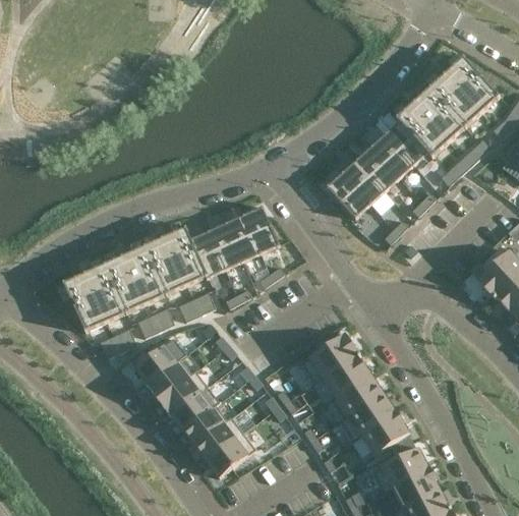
[(461,57),(428,87),(464,125),(466,124),(465,124),(496,97),(497,97),(499,95),(497,92),(496,93),(465,58),(465,57),(463,55),(461,57)]
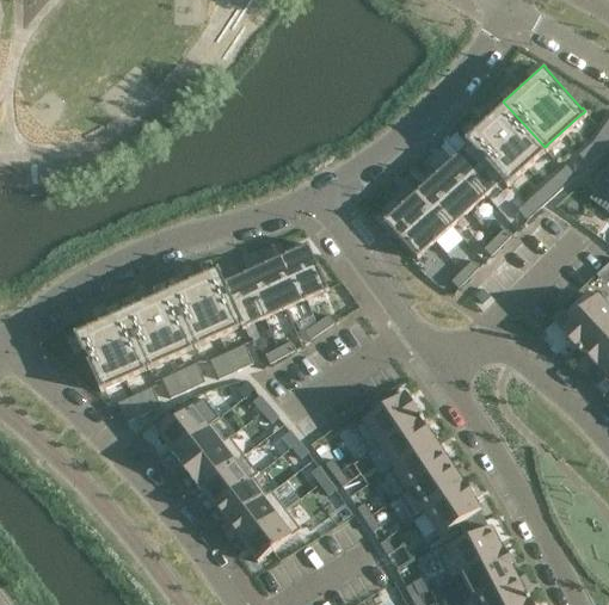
[(466,135),(463,137),(465,139),(466,139),(467,141),(500,177),(504,180),(503,181),(505,184),(509,180),(508,180),(543,148),(545,148),(503,102),(466,135)]
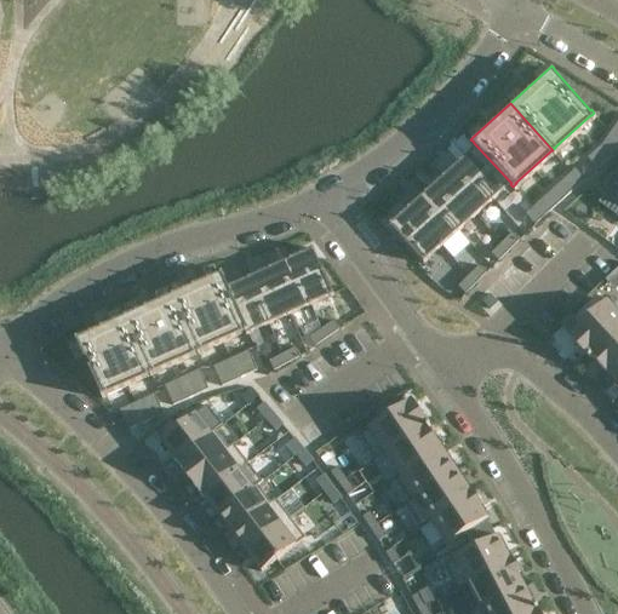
[(617,128),(611,124),(605,132),(617,141),(617,137),(617,128)]
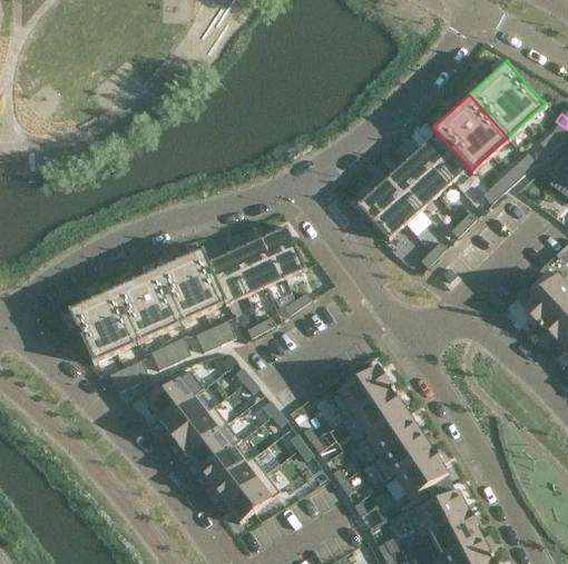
[(556,121),(551,128),(561,137),(567,129),(556,121)]
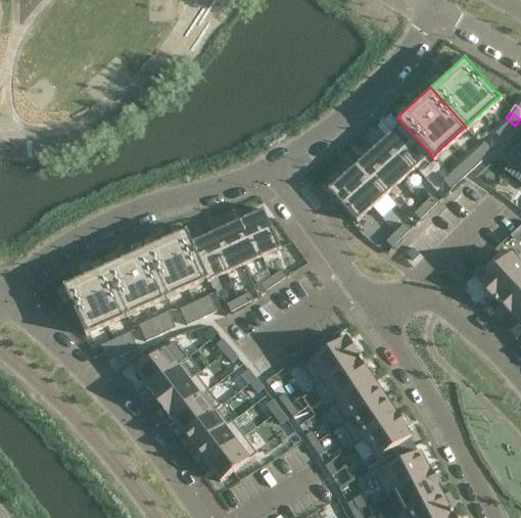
[(506,118),(500,124),(508,132),(515,126),(506,118)]
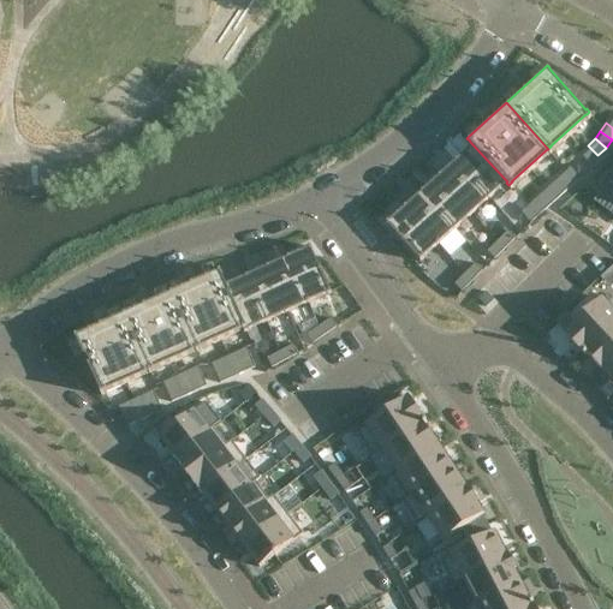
[(470,142),(453,157),(487,193),(504,178),(470,142)]
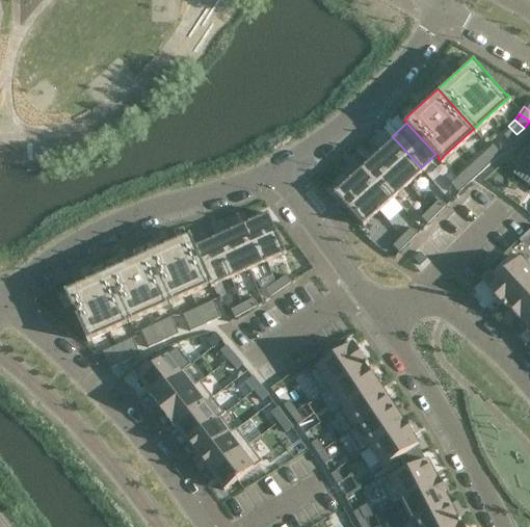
[(508,126),(502,131),(510,140),(517,134),(508,126)]
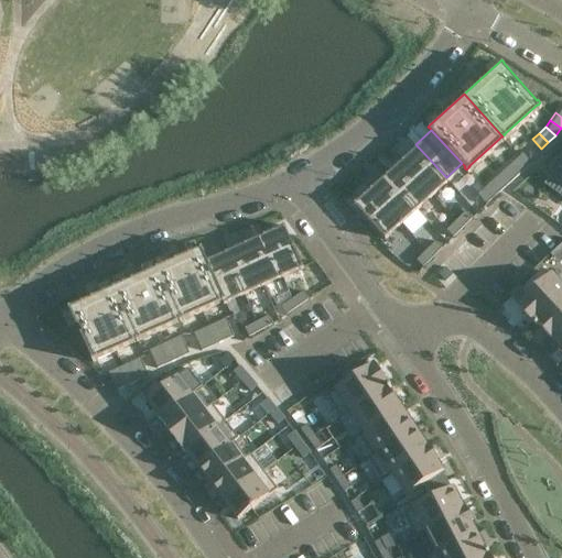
[(415,144),(399,157),(430,192),(446,177),(415,144)]
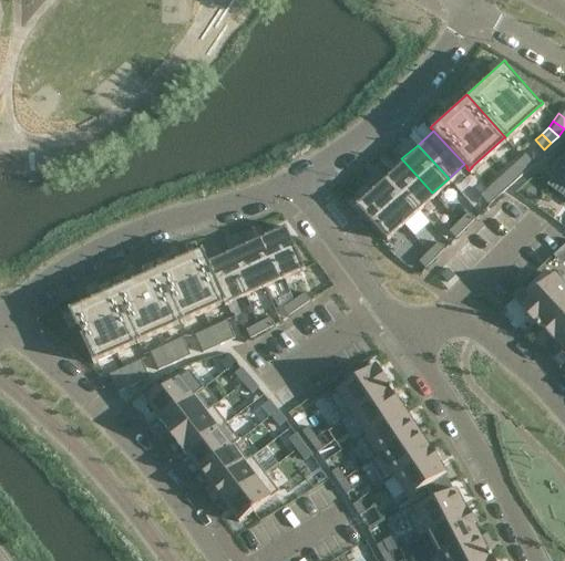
[(524,149),(517,155),(526,165),(533,159),(524,149)]
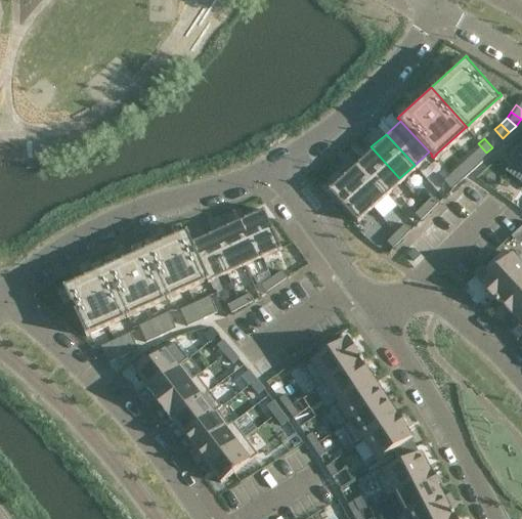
[(521,142),(512,157),(521,164),(521,142)]
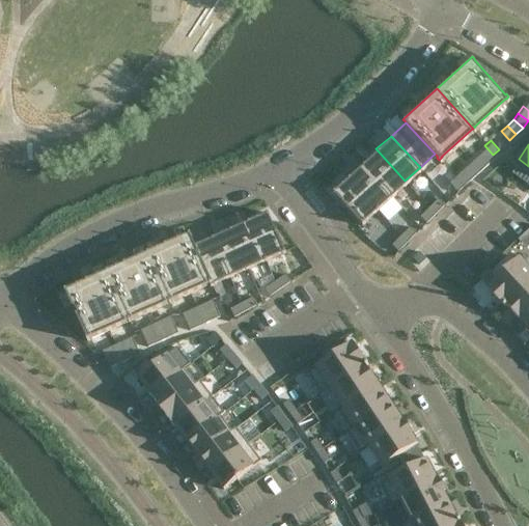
[(484,145),(479,150),(486,160),(493,155),(484,145)]
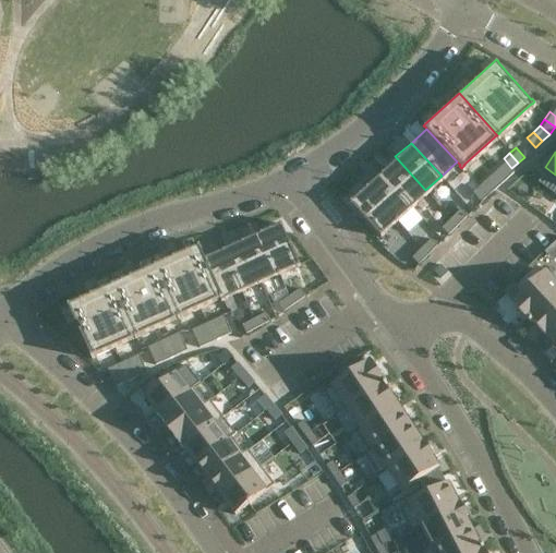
[(395,156),(379,170),(410,204),(425,190),(395,156)]
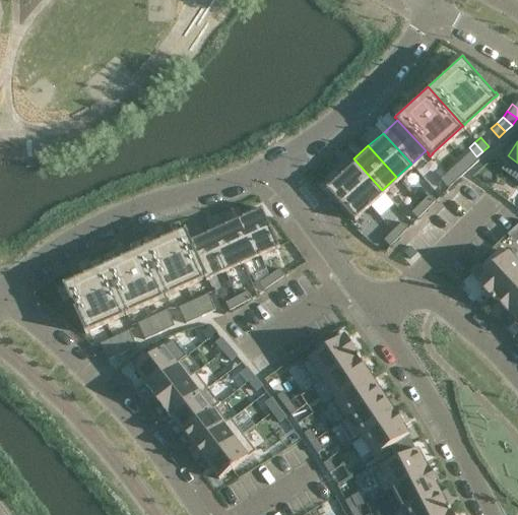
[(469,147),(463,153),(471,163),(476,156),(469,147)]
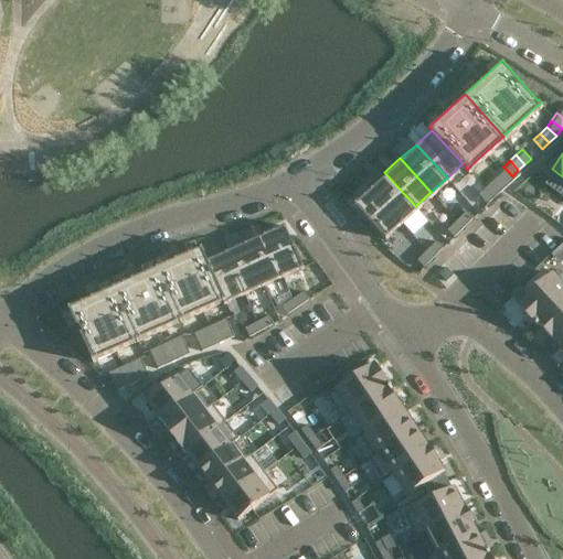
[(503,167),(497,172),(506,182),(512,176),(503,167)]
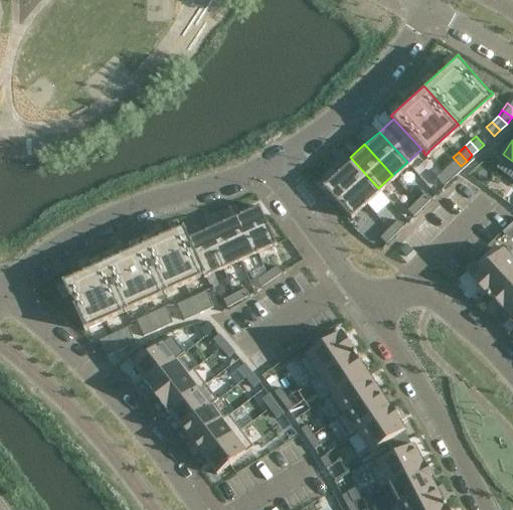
[(338,168),(336,170),(364,201),(364,202),(366,200),(366,199),(378,188),(350,157),(338,168)]
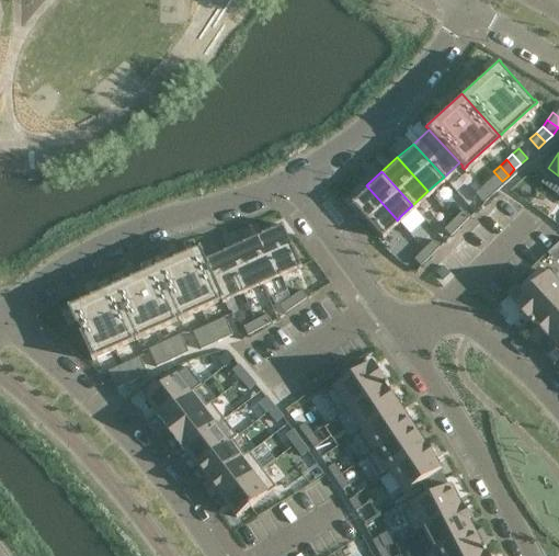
[(493,171),(487,178),(495,186),(502,181),(493,171)]
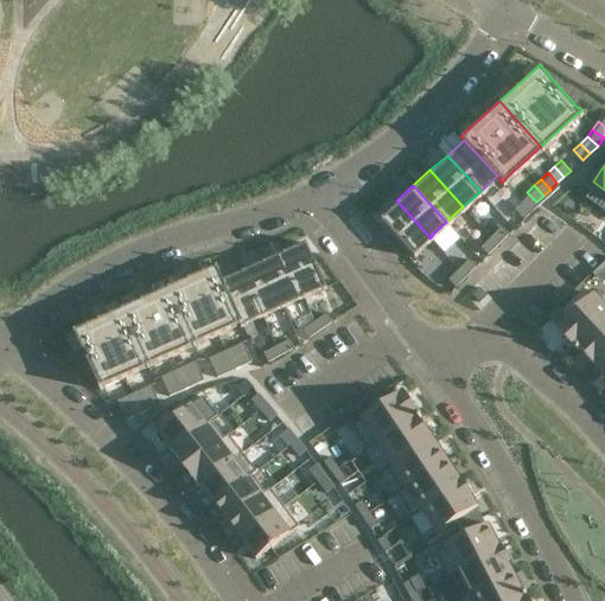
[(527,192),(520,198),(529,209),(536,202),(527,192)]
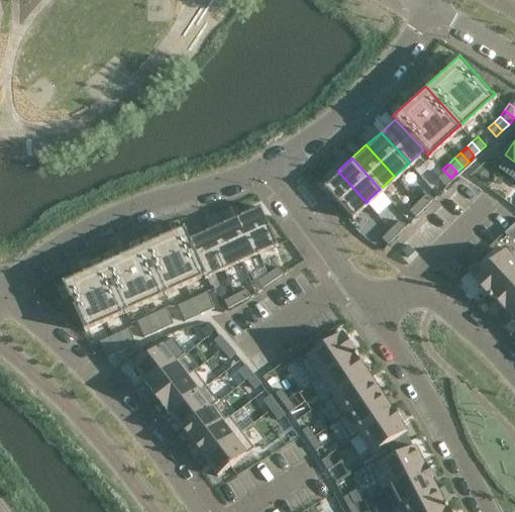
[(442,169),(436,174),(444,183),(450,178),(442,169)]
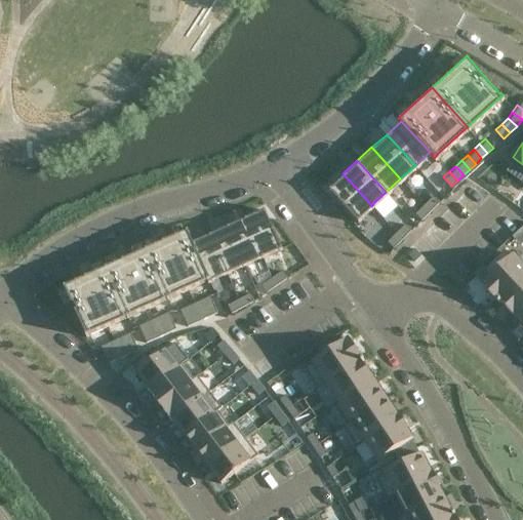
[(330,185),(327,187),(330,189),(357,218),(360,216),(359,216),(371,205),(343,173),(330,185)]
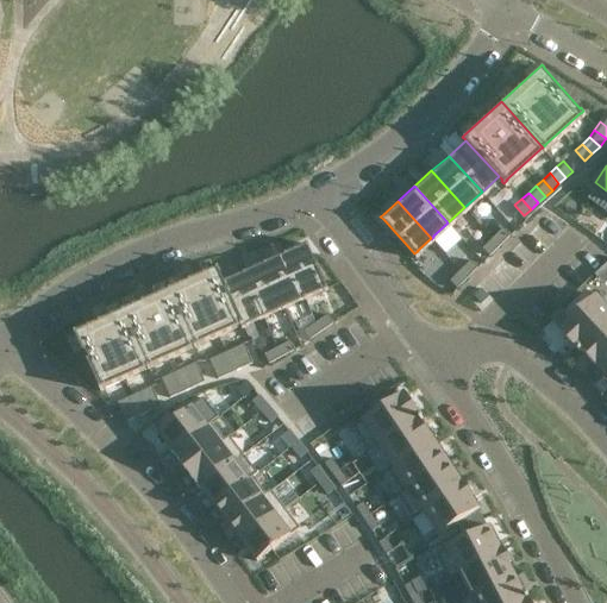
[(501,224),(490,233),(498,240),(508,231),(501,224)]
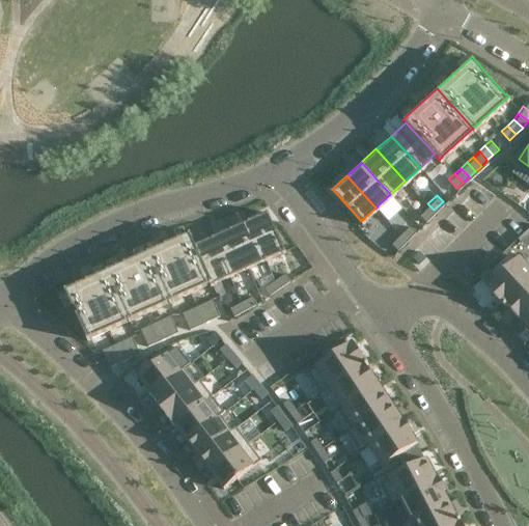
[(427,203),(419,213),(424,219),(434,210),(427,203)]
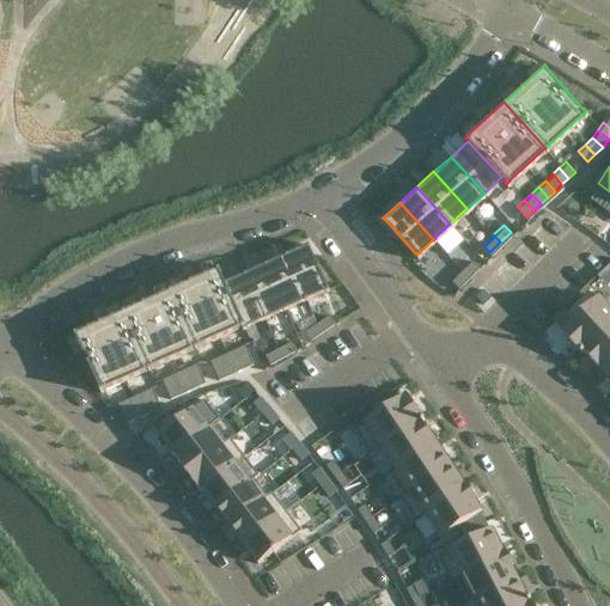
[(304,243),(286,250),(307,295),(324,288),(328,287),(327,282),(327,283),(309,244),(307,240),(304,242),(304,243)]
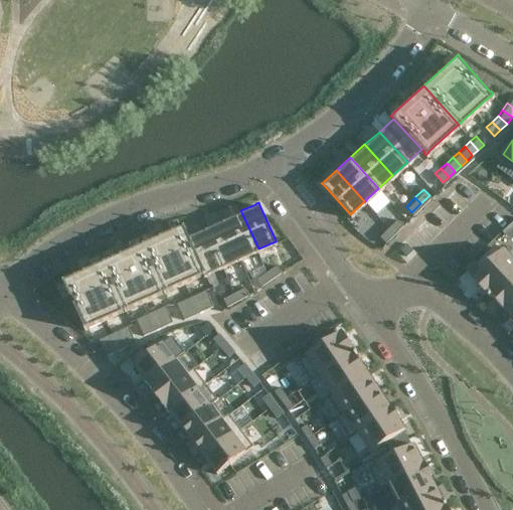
[(240,210),(223,218),(240,257),(255,249),(255,250),(259,248),(240,210)]
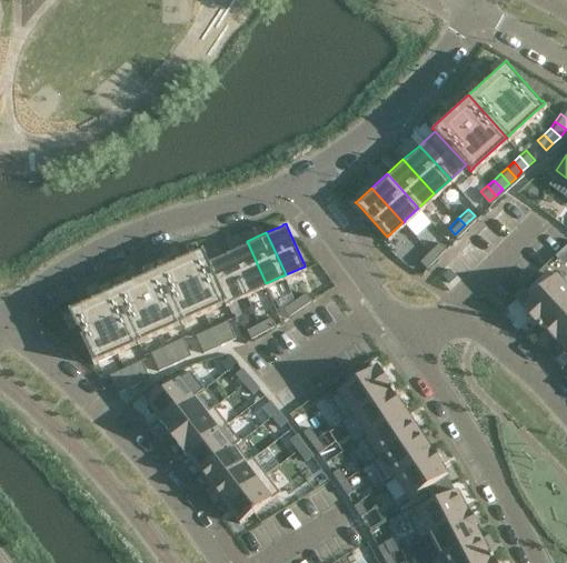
[(438,239),(428,248),(435,255),(445,245),(438,239)]
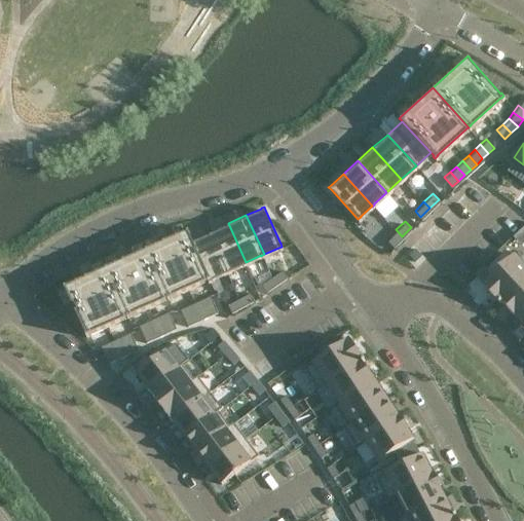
[(228,223),(210,231),(228,270),(246,262),(228,223)]
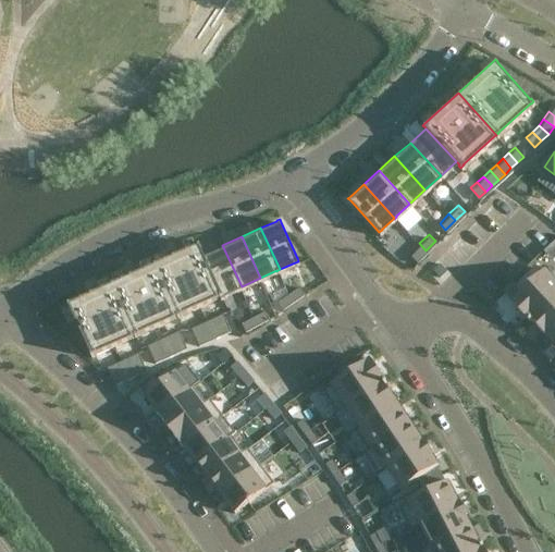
[(196,243),(155,261),(179,313),(219,294),(219,296),(223,295),(222,295),(204,254),(199,245),(199,244),(198,241),(196,242),(196,243)]
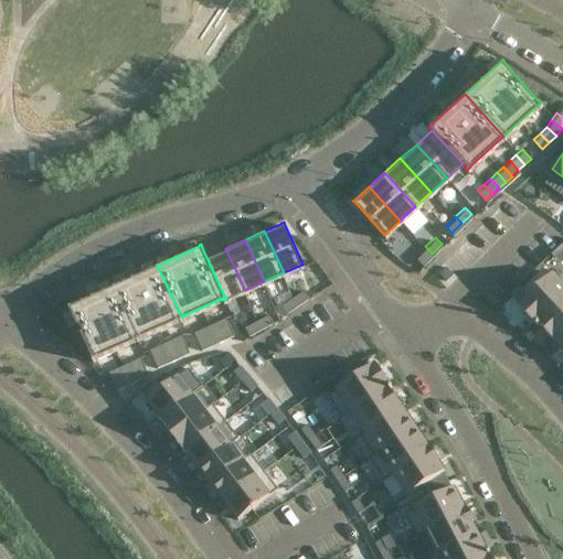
[(425,246),(415,256),(422,262),(432,254),(425,246)]
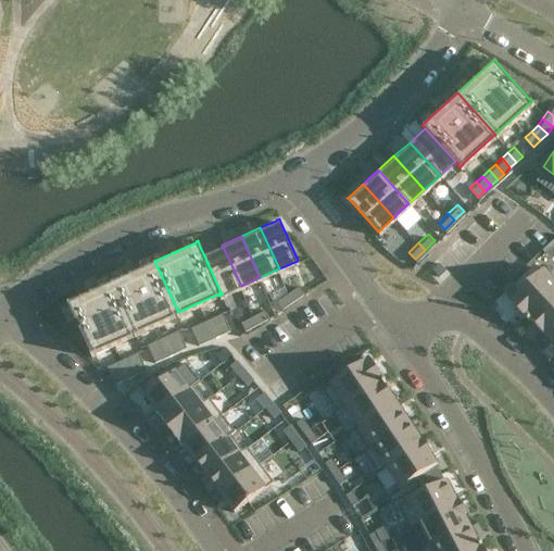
[(222,245),(203,253),(222,295),(224,293),(241,286),(222,245)]
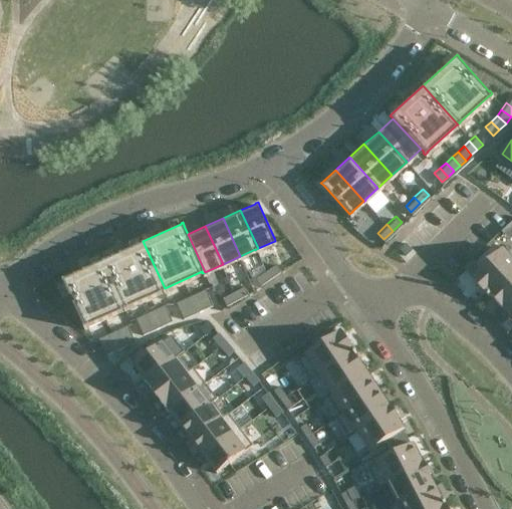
[(143,241),(102,259),(123,307),(124,306),(163,289),(165,289),(165,288),(143,241)]
